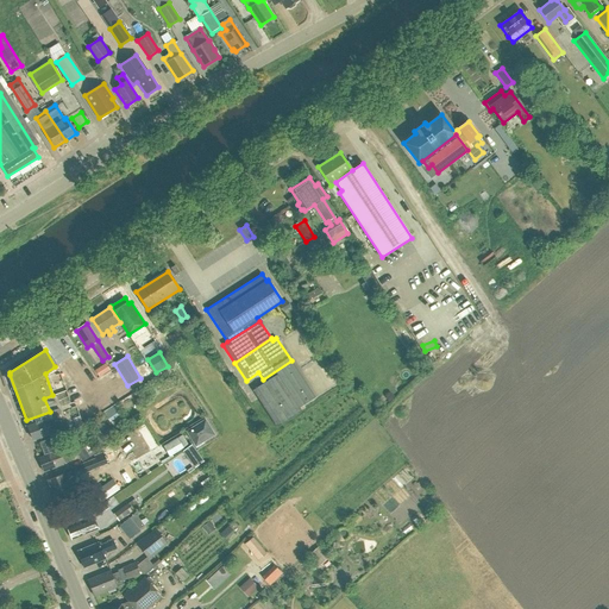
[(315,397),(292,360),(263,380),(265,382),(263,383),(263,382),(256,387),(257,387),(252,390),(276,427),(302,410),(300,407),(315,397)]
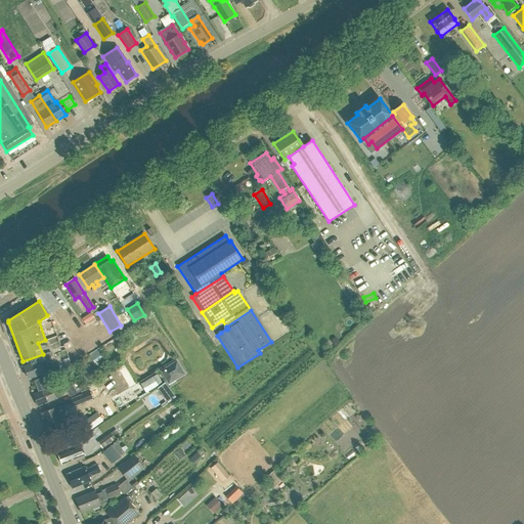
[(43,355),(43,354),(23,361),(24,366),(28,378),(54,368),(52,362),(50,363),(46,353),(43,355)]
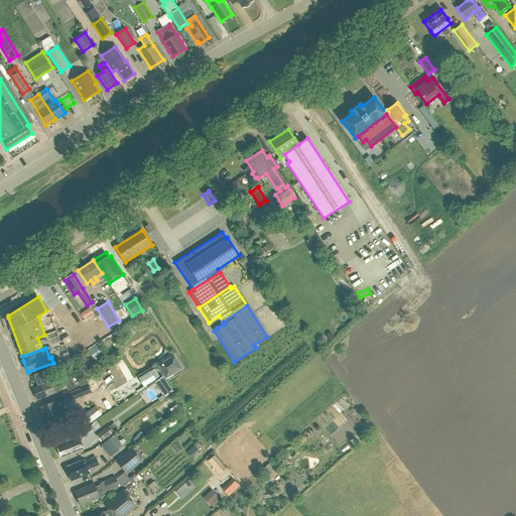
[(182,369),(173,355),(157,365),(166,380),(182,369)]
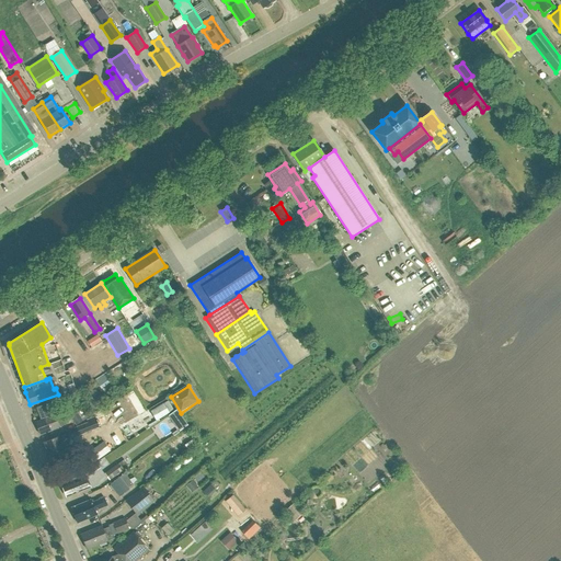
[(170,413),(163,402),(149,411),(157,422),(170,413)]
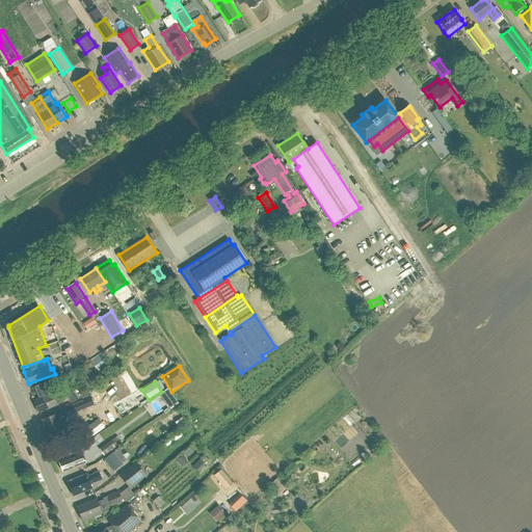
[(63,402),(58,391),(33,400),(38,413),(63,402)]
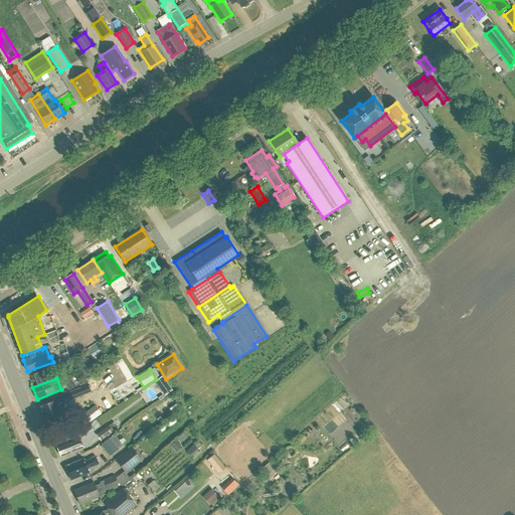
[(99,388),(95,378),(88,381),(89,384),(60,395),(60,398),(40,406),(48,425),(63,419),(61,413),(69,410),(66,401),(99,388)]
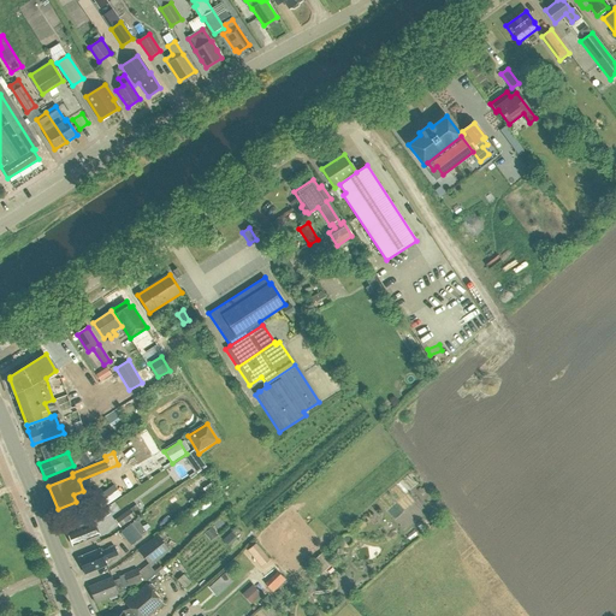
[(92,463),(86,452),(77,457),(82,467),(92,463)]
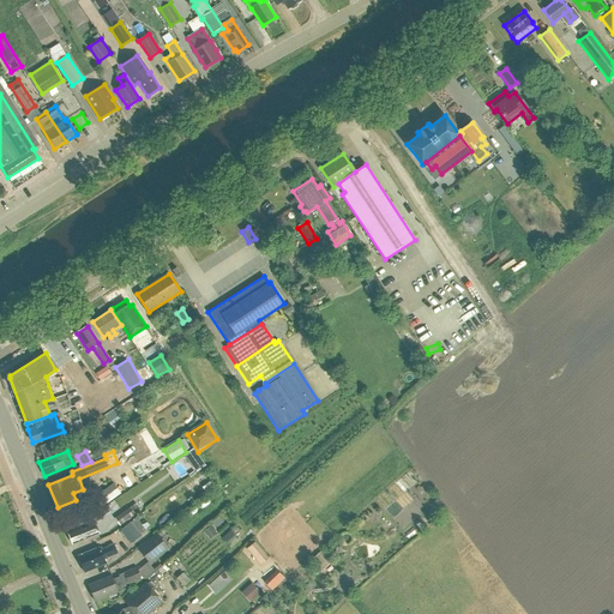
[(197,452),(187,458),(197,470),(206,464),(197,452)]
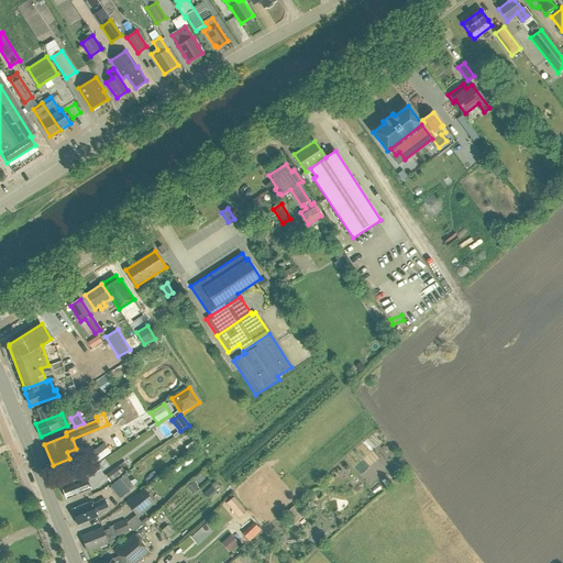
[(105,442),(87,455),(94,464),(111,452),(105,442)]
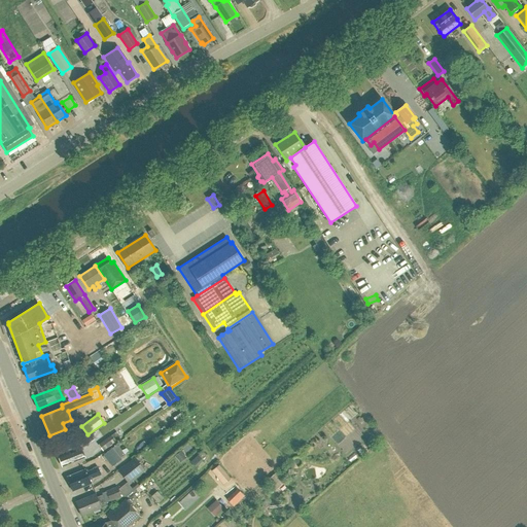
[(124,435),(119,429),(98,444),(103,451),(124,435)]
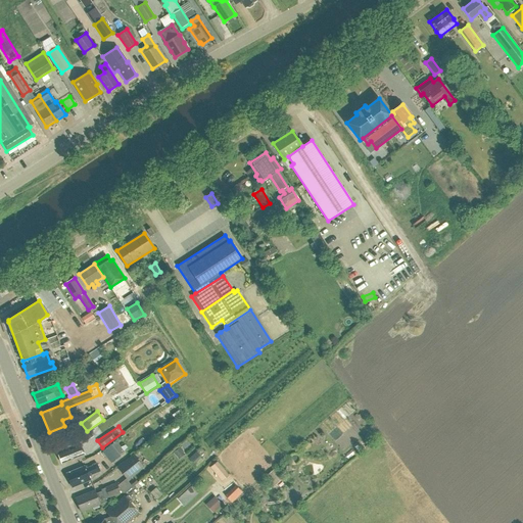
[(84,454),(79,441),(64,447),(65,450),(58,454),(61,463),(84,454)]
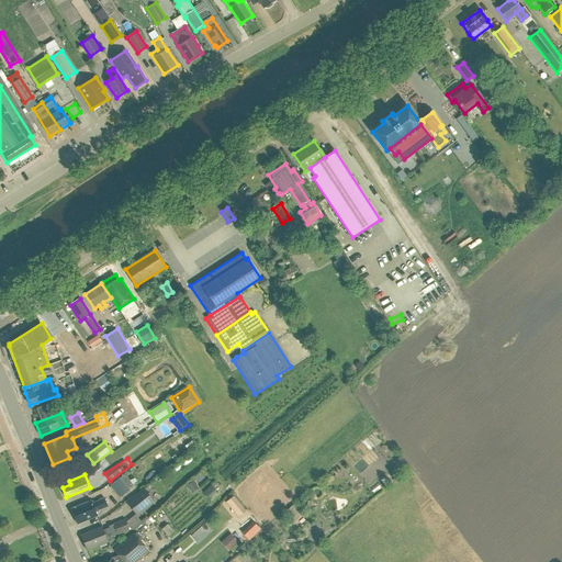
[(134,493),(127,479),(108,487),(110,492),(103,495),(108,505),(134,493)]
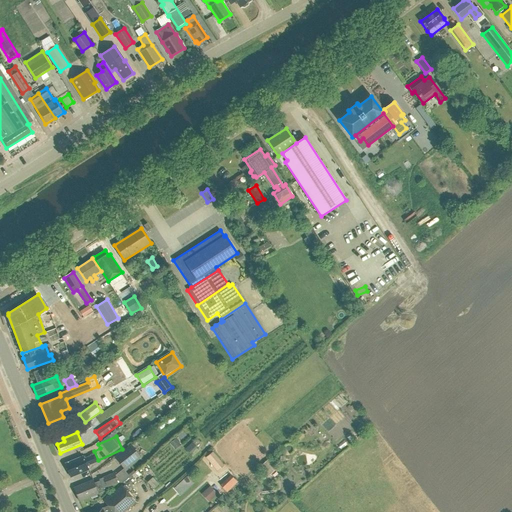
[(191,458),(202,447),(195,440),(184,451),(191,458)]
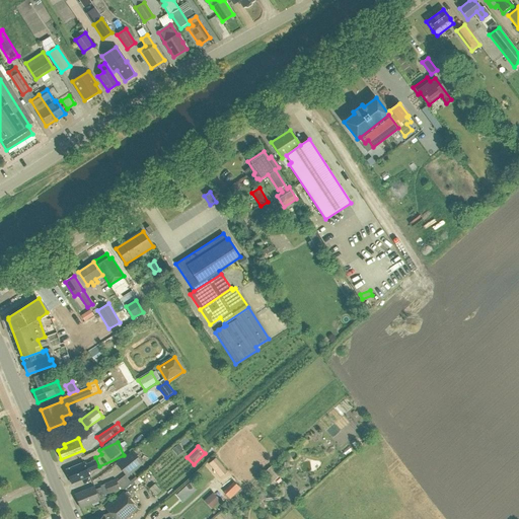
[(177,447),(171,451),(176,459),(182,454),(177,447)]
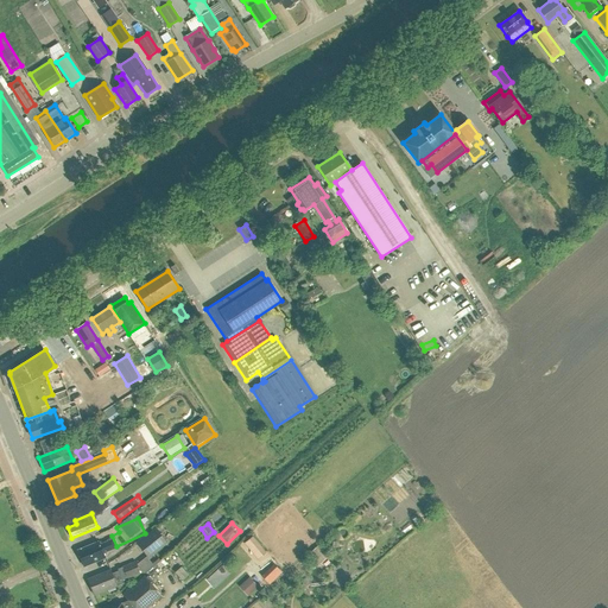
[(168,544),(156,527),(137,543),(149,558),(168,544)]
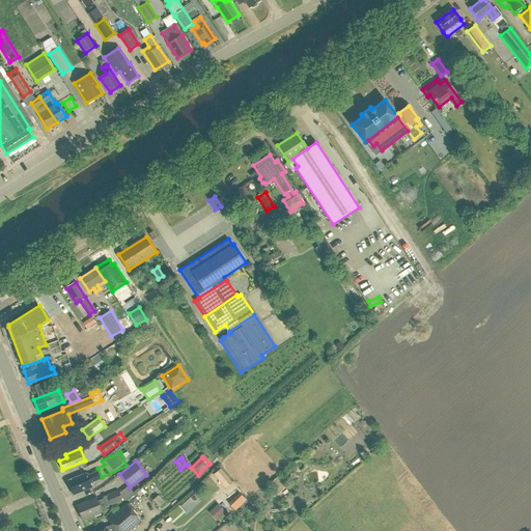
[(232,483),(220,469),(213,474),(225,488),(232,483)]
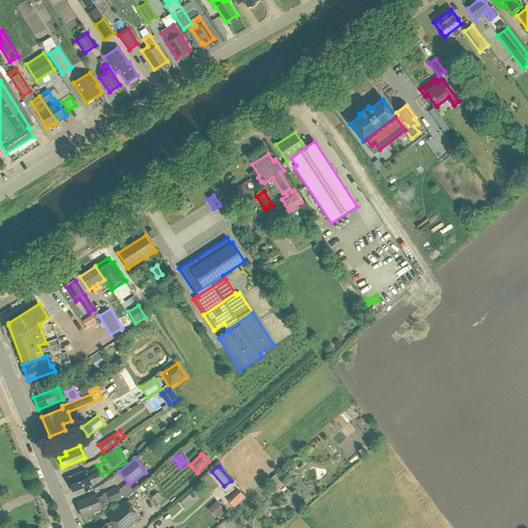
[(101,475),(98,467),(86,472),(86,470),(67,477),(73,492),(91,485),(90,481),(101,475)]
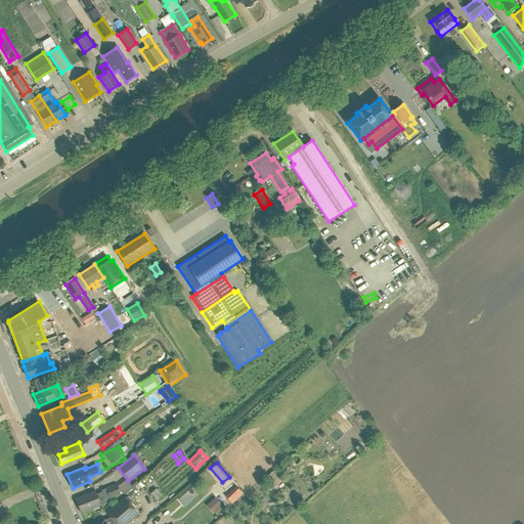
[(274,490),(284,482),(274,473),(265,481),(274,490)]
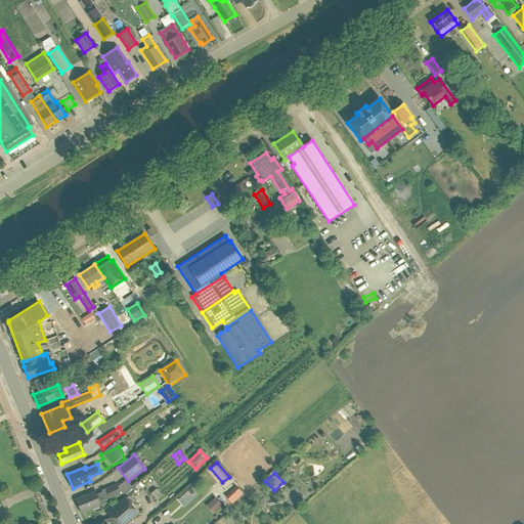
[(121,493),(117,484),(105,488),(110,498),(121,493)]
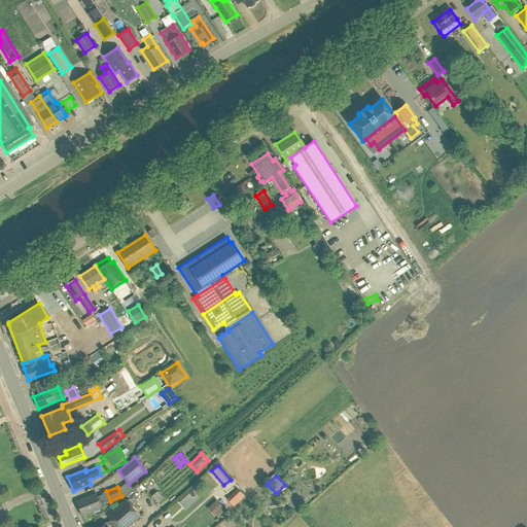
[(239,491),(229,501),(234,506),(244,496),(239,491)]
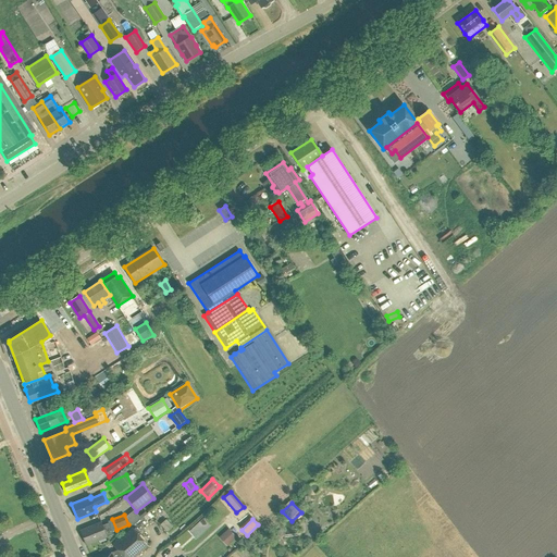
[(102,525),(101,522),(81,530),(86,545),(99,540),(100,542),(106,539),(106,537),(113,534),(108,523),(102,525)]
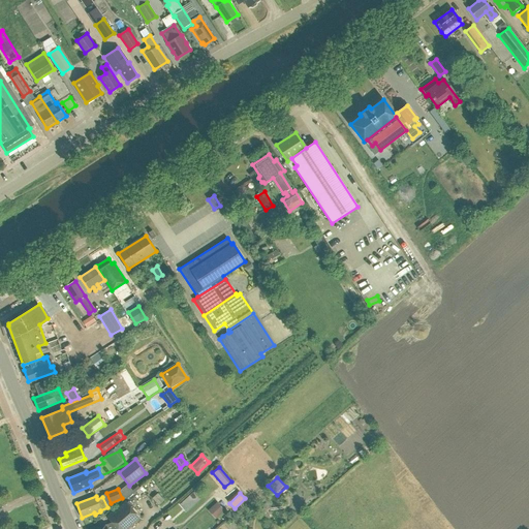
[(127,528),(141,519),(126,501),(107,517),(112,523),(95,528),(127,528)]
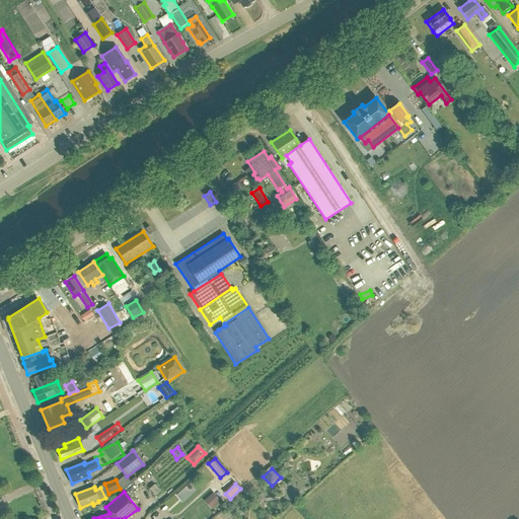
[(212,496),(204,504),(212,512),(220,504),(212,496)]
